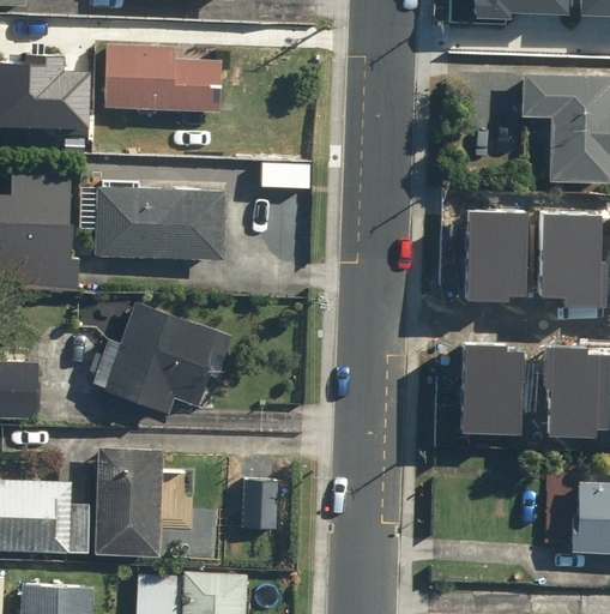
[(477,0),(477,17),(518,18),(518,13),(577,16),(577,0),(477,0)]
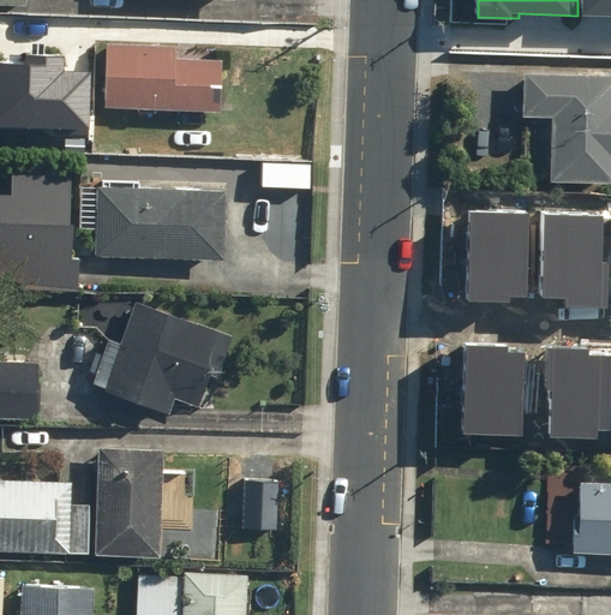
[(610,0),(582,0),(582,16),(610,17),(610,0)]
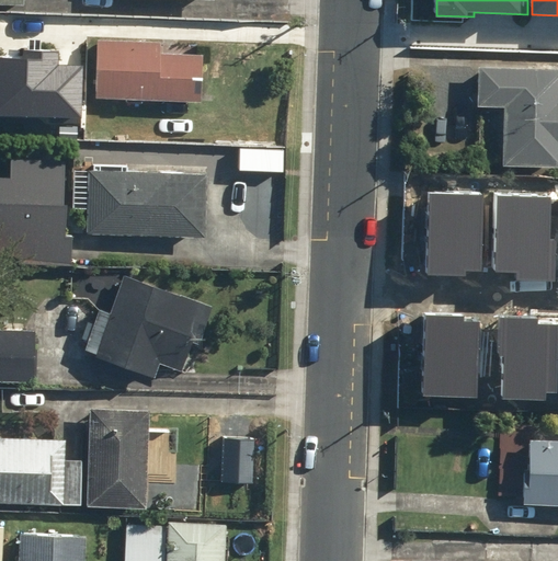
[(97,38),(93,98),(201,103),(203,54),(160,52),(160,42),(97,38)]
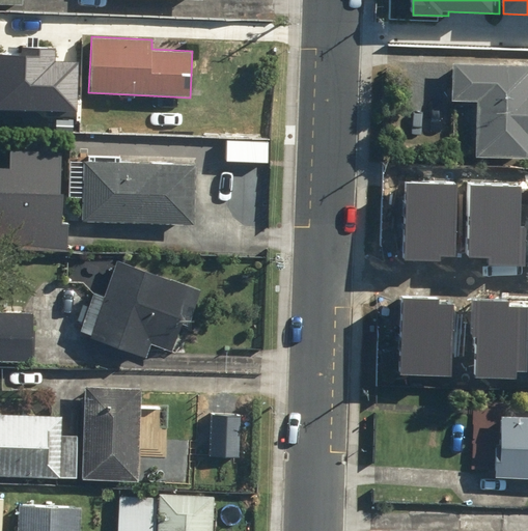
[(1,56),(0,108),(79,109),(79,62),(59,61),(59,48),(26,48),(25,57),(1,56)]
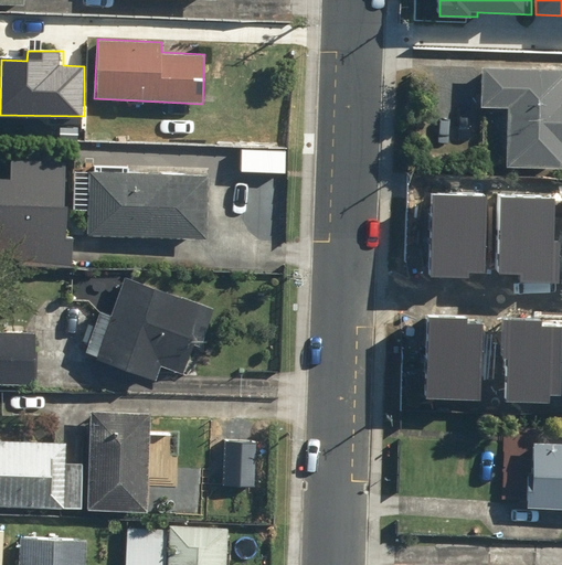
[(561,70),(509,67),(481,66),(479,108),(508,109),(506,166),(561,168),(561,70)]
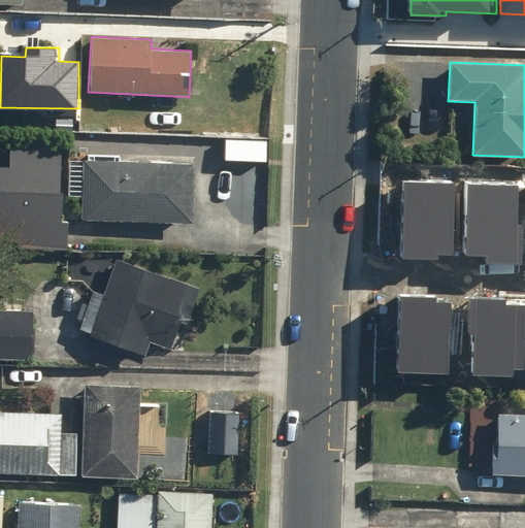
[(62,193),(59,193),(61,152),(10,150),(10,167),(0,166),(0,248),(68,251),(69,221),(60,221),(62,193)]
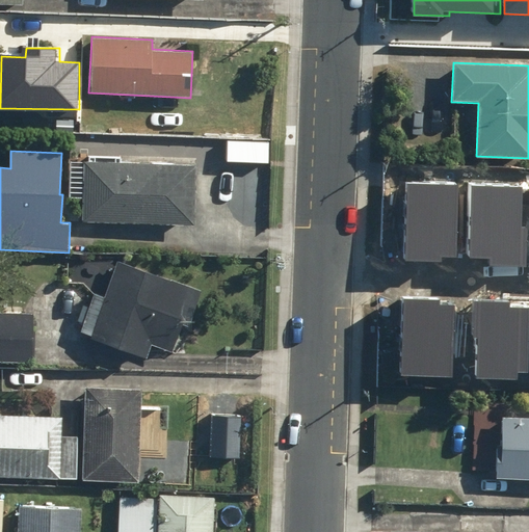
[(82,161),(80,221),(195,227),(197,166),(82,161)]
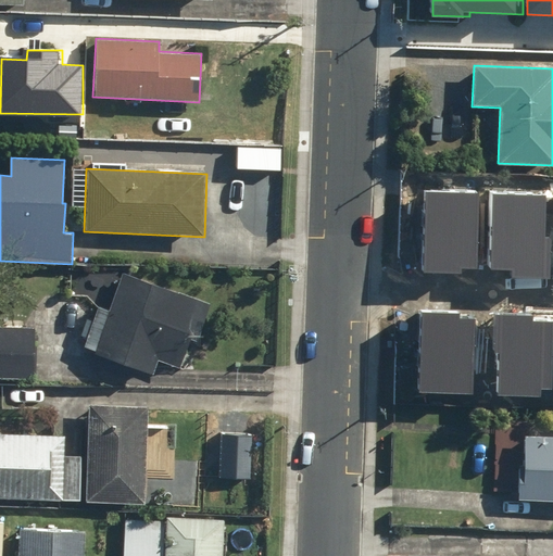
[(503,270),(544,272),(547,194),(495,193),(493,263),(503,264),(503,270)]
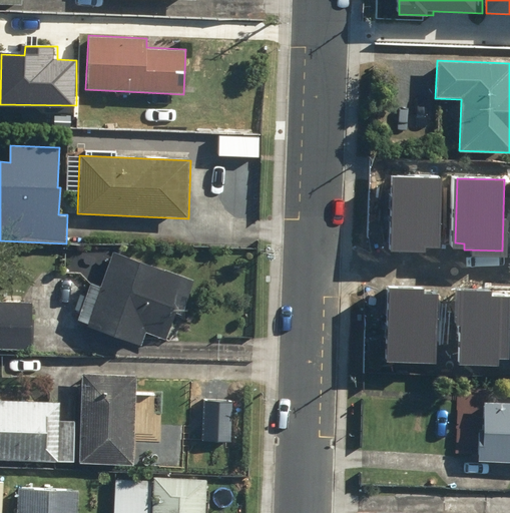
[(396,180),(394,251),(432,252),(432,245),(441,245),(443,181),(396,180)]
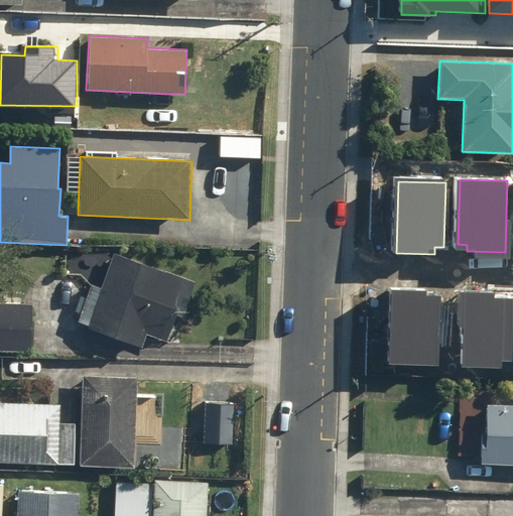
[(113,254),(101,288),(90,284),(80,315),(90,319),(87,330),(141,349),(146,335),(166,342),(175,313),(182,316),(195,282),(113,254)]
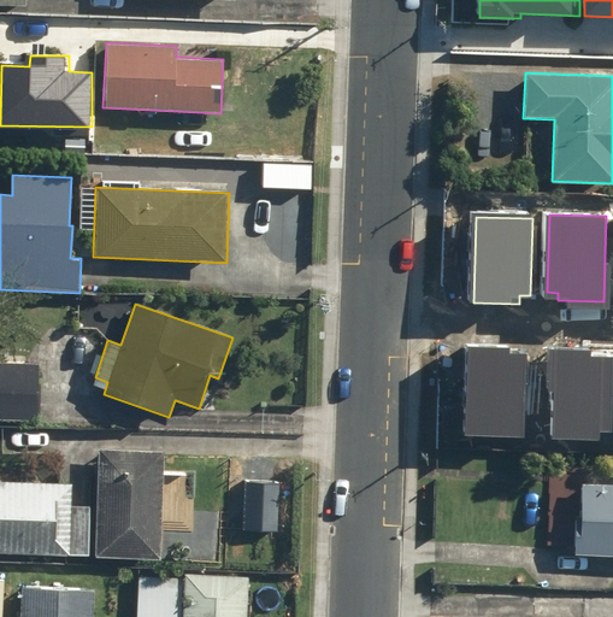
[(476,347),(472,430),(525,432),(528,354),(513,354),(513,348),(476,347)]
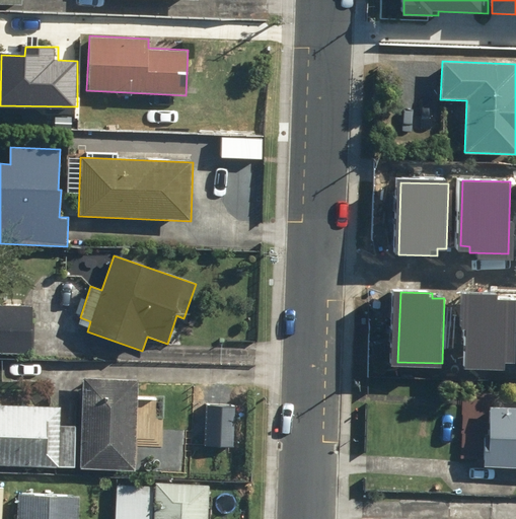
[(471,295),(469,365),(514,366),(515,334),(515,301),(504,301),(504,296),(471,295)]
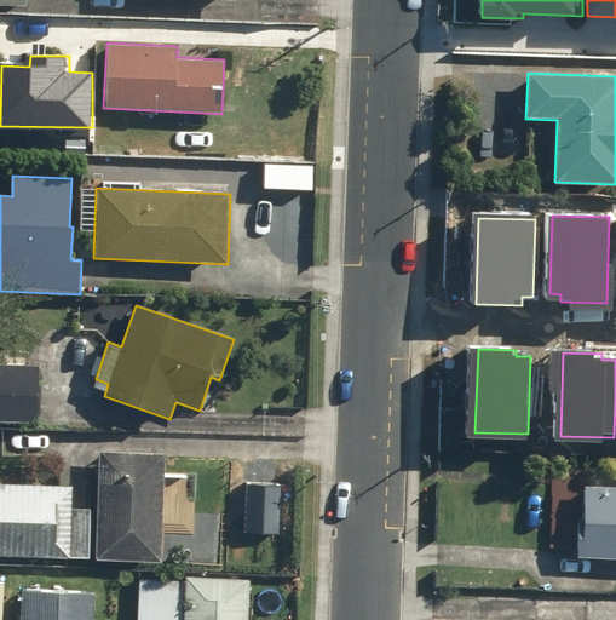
[(0,423),(38,425),(40,367),(0,365),(0,423)]
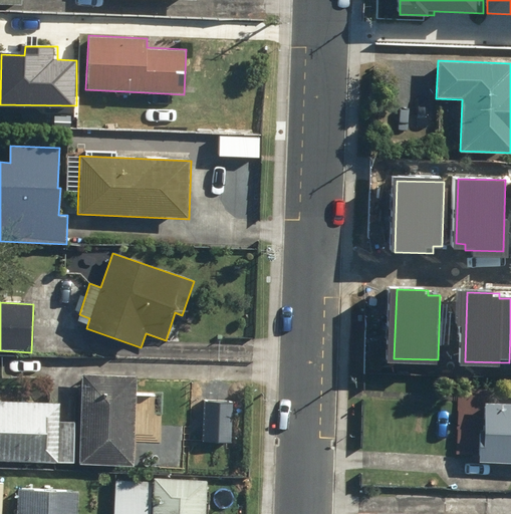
[(134,468),(134,448),(154,449),(154,437),(174,438),(175,397),(137,396),(137,375),(81,373),(77,466),(134,468)]
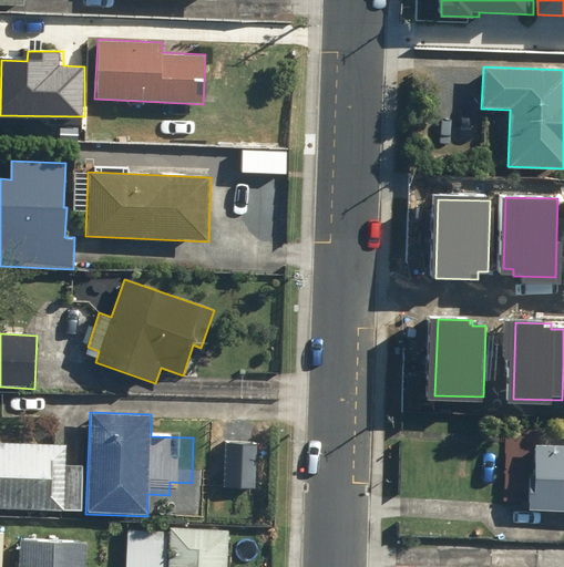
[(0,509),(63,512),(63,509),(82,511),(83,465),(65,464),(65,444),(0,442),(0,509)]
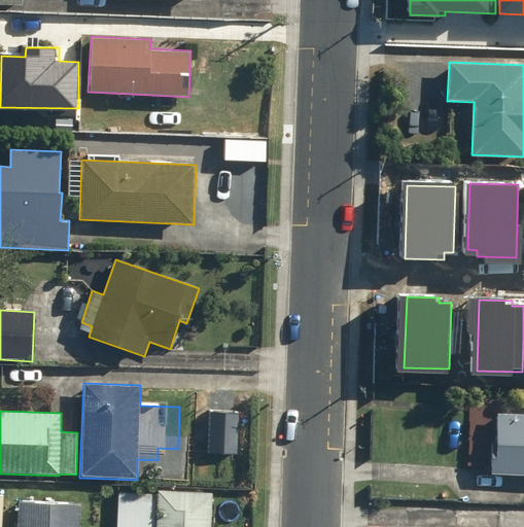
[(523,413),(496,412),(495,433),(489,433),(487,473),(523,475),(523,413)]
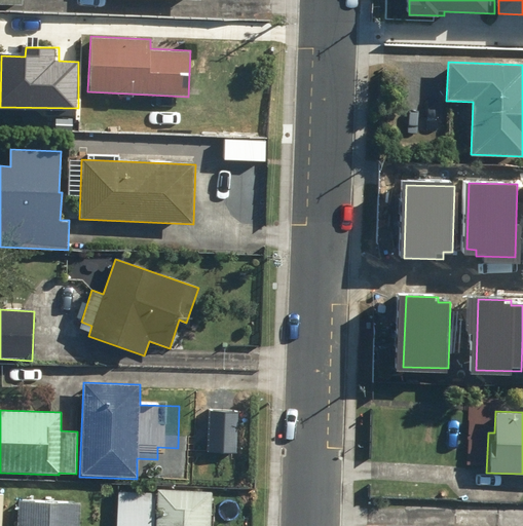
[(210,525),(212,491),(156,489),(156,493),(117,491),(116,525),(210,525)]
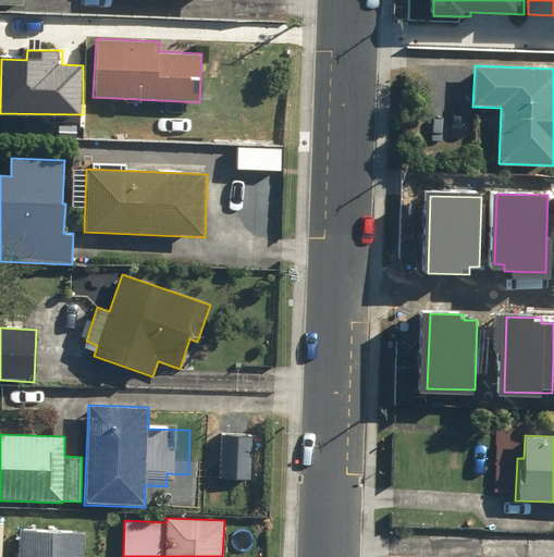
[(83,556),(84,530),(20,529),(19,556),(83,556)]
